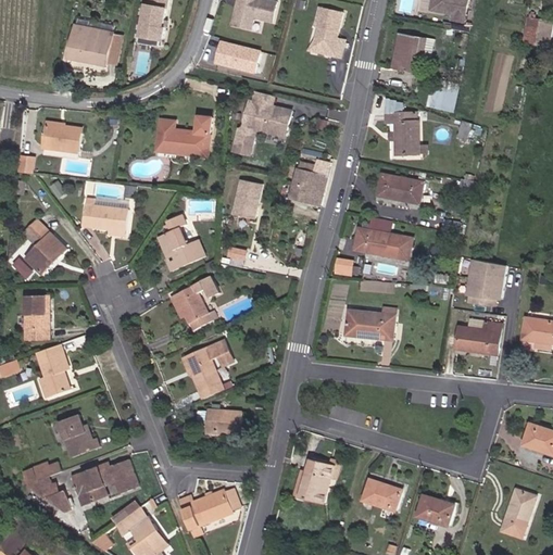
[(164,20),(167,0),(148,0),(148,4),(145,3),(139,35),(160,38),(163,39),(165,26),(163,26),(164,20)]
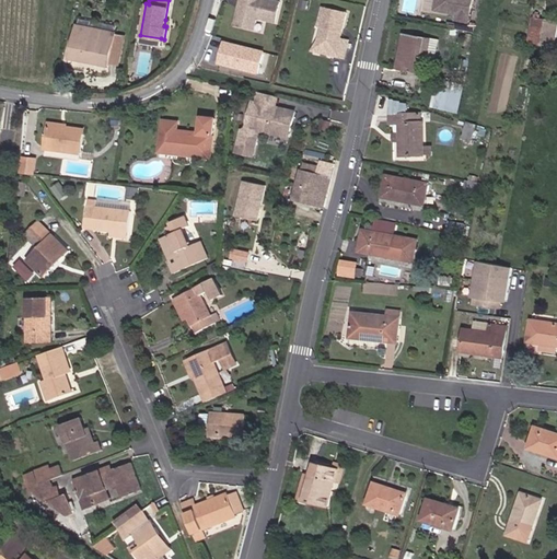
[(273,21),(278,1),(273,0),(238,0),(232,24),(252,28),(254,16),(273,21)]
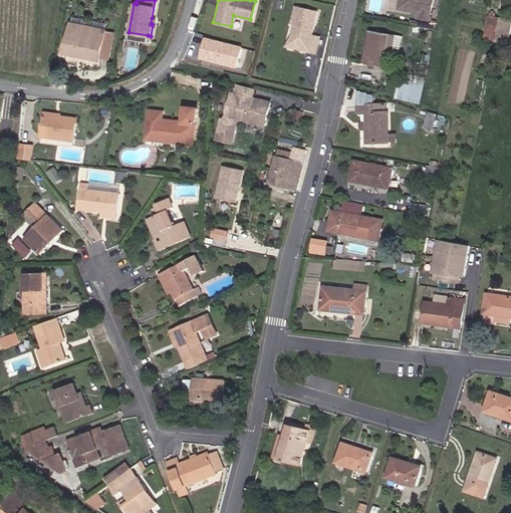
[(402,8),(399,4),(400,0),(398,0),(397,8),(410,11),(408,7),(406,9),(402,8)]
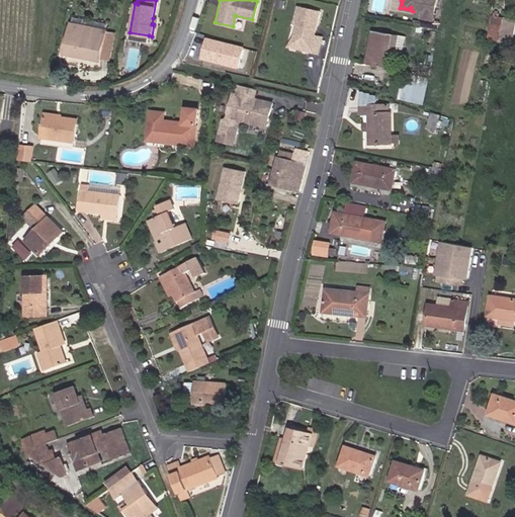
[(431,19),(434,0),(403,0),(402,4),(405,8),(409,9),(411,7),(413,11),(420,12),(419,17),(431,19)]
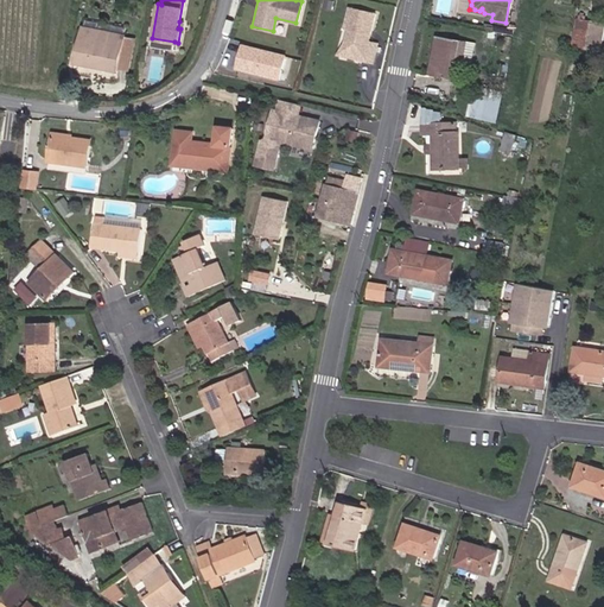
[(366,42),(373,14),(348,8),(343,26),(347,27),(343,44),(349,52),(362,56),(361,59),(370,62),(375,44),(366,42)]
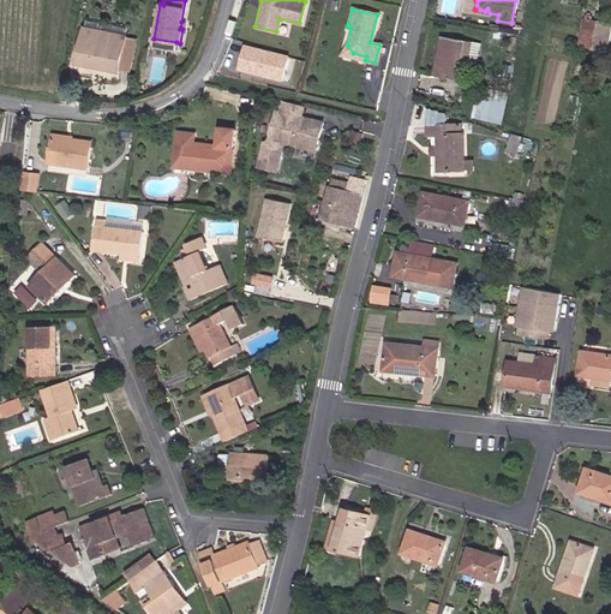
[(591,48),(595,22),(581,19),(580,30),(581,30),(577,46),(591,48)]
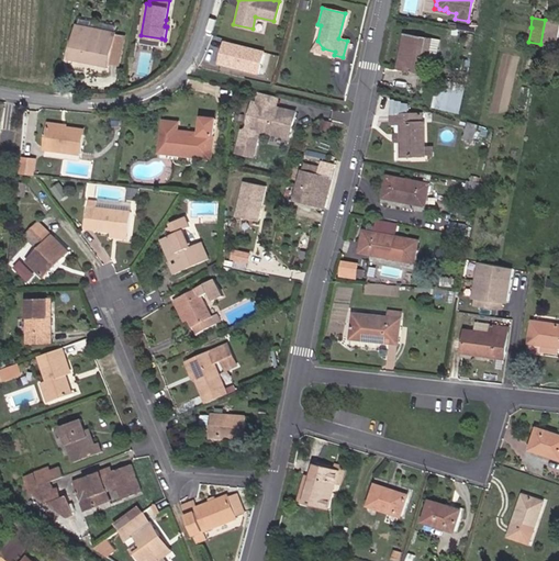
[(554,47),(558,23),(545,20),(540,44),(554,47)]
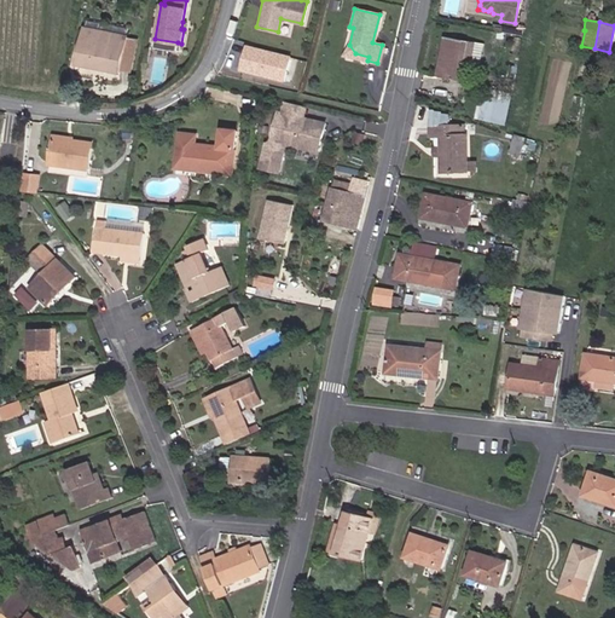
[(129,71),(135,39),(82,28),(76,63),(119,71),(119,70),(129,71)]
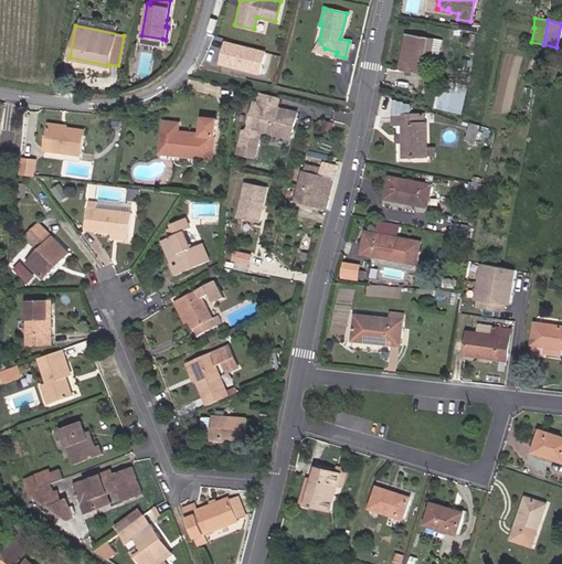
[(421,73),(424,55),(422,55),(425,36),(404,33),(401,51),(406,52),(403,70),(421,73)]
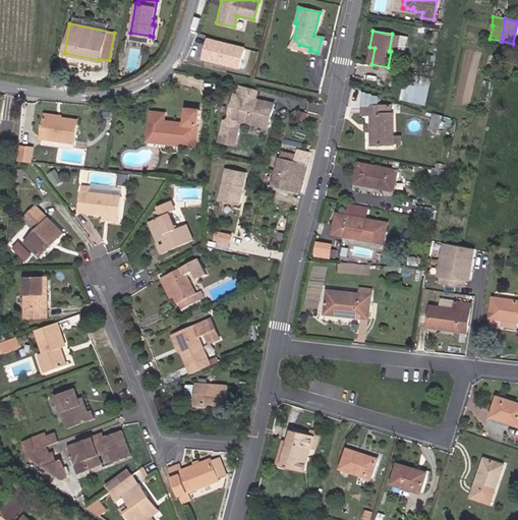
[(149,43),(150,36),(130,33),(129,40),(149,43)]
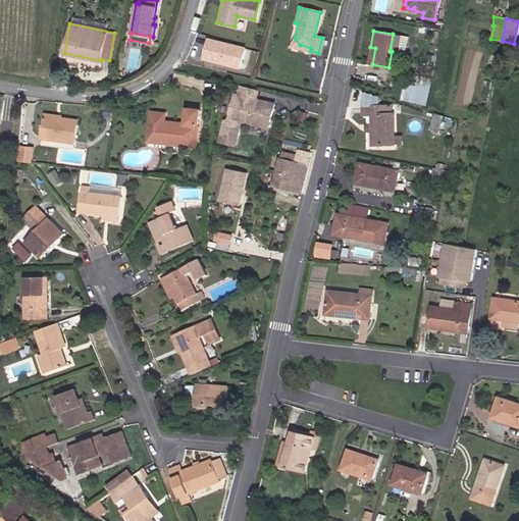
[(403,53),(406,37),(393,34),(390,51),(392,51),(403,53)]
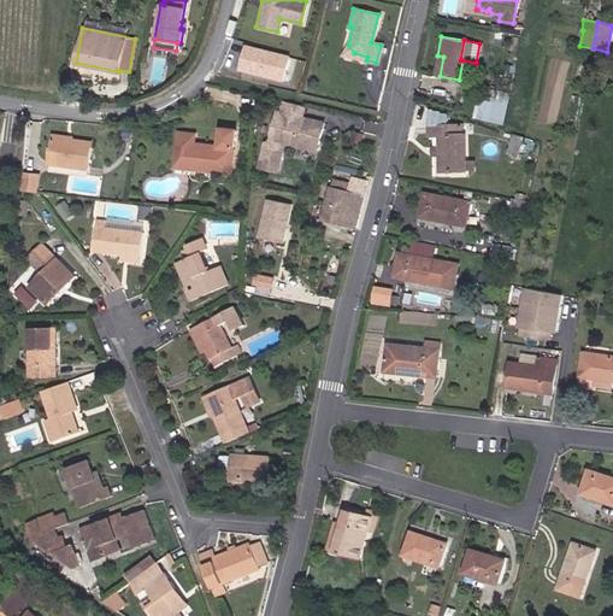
[(288,54),(240,44),(234,69),(282,80),(288,54)]
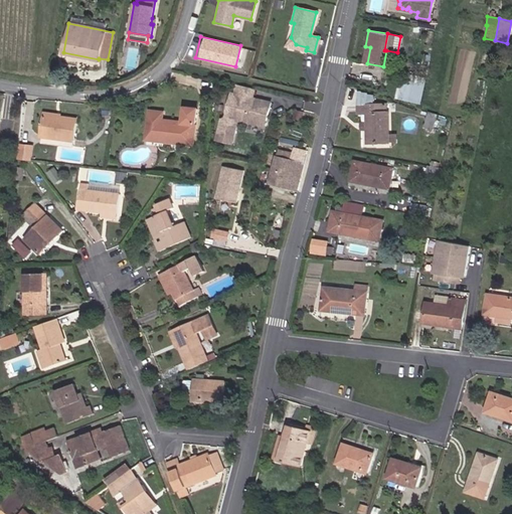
[(296,44),(291,37),(285,45),(306,50),(307,47),(296,44)]
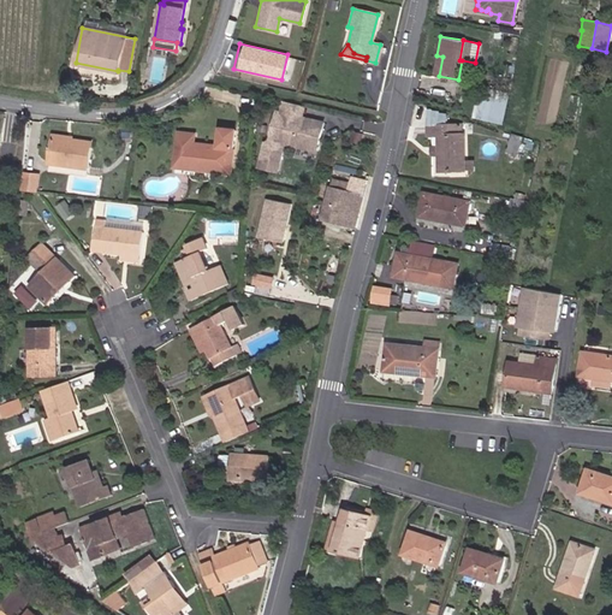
[(500,124),(507,93),(477,86),(470,117),(500,124)]
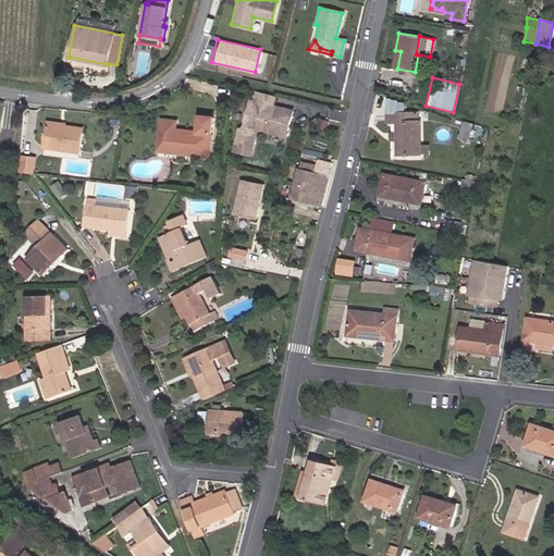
[(271,106),(274,95),(255,90),(253,101),(271,106)]
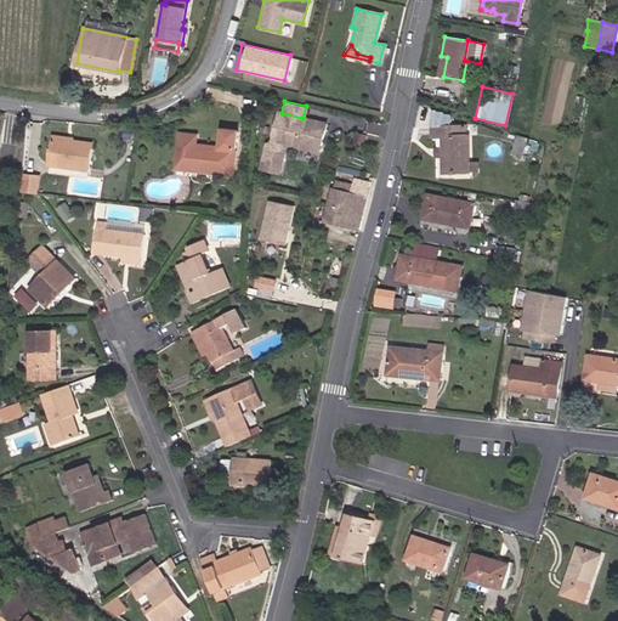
[(432,118),(434,109),(420,107),(419,117),(432,118)]
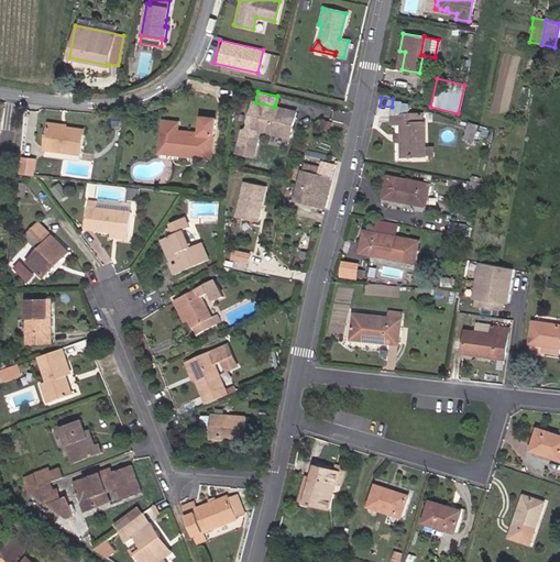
[(288,138),(294,111),(274,107),(255,102),(251,101),(244,130),(241,130),(235,152),(252,156),(257,133),(254,133),(255,130),(259,130),(288,138)]
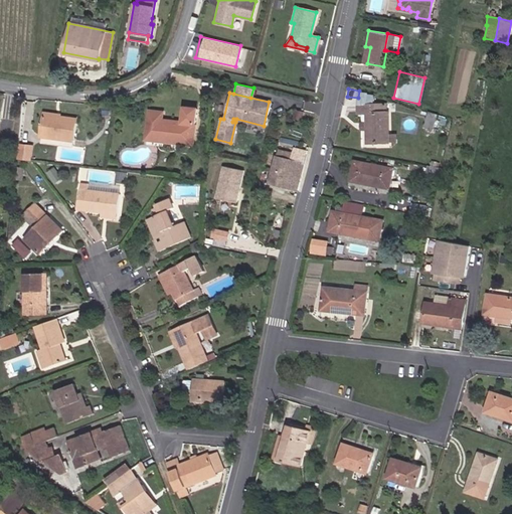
[(387,133),(386,112),(384,112),(384,104),(366,104),(358,105),(356,105),(356,113),(365,113),(365,123),(365,129),(366,143),(387,142),(387,133)]
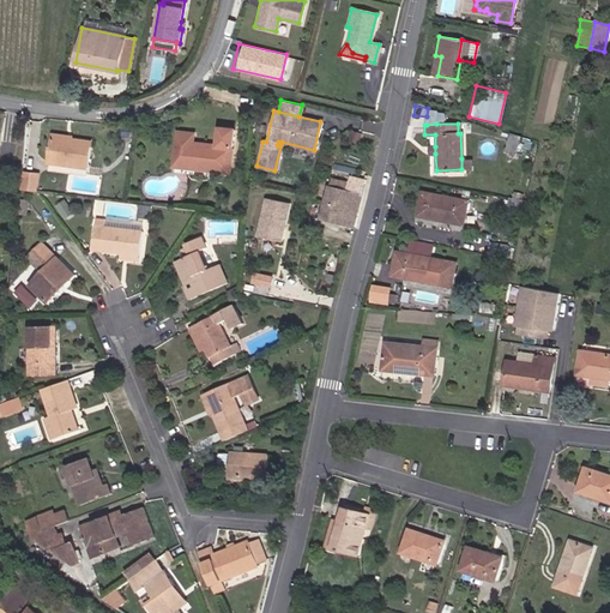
[(229,166),(234,130),(218,127),(216,145),(191,142),(192,133),(175,131),(171,166),(207,170),(209,163),(229,166)]
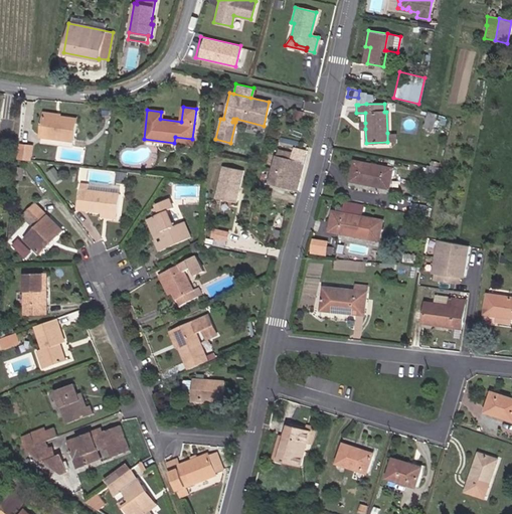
[(301,119),(302,111),(294,110),(292,117),(301,119)]
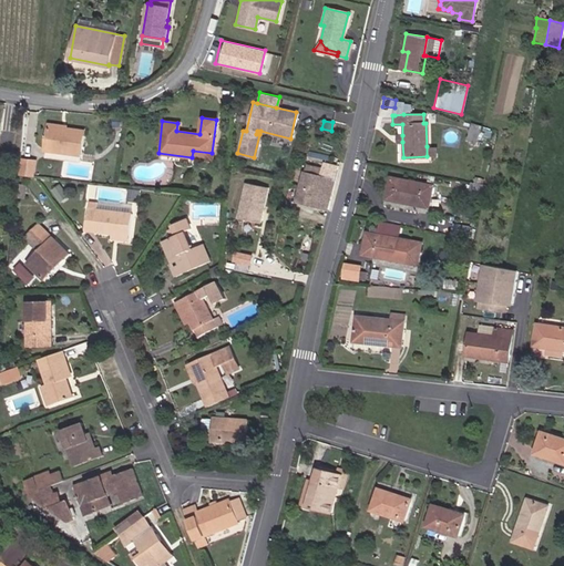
[(479,126),(470,123),(464,140),(474,143),(477,134),(479,126)]
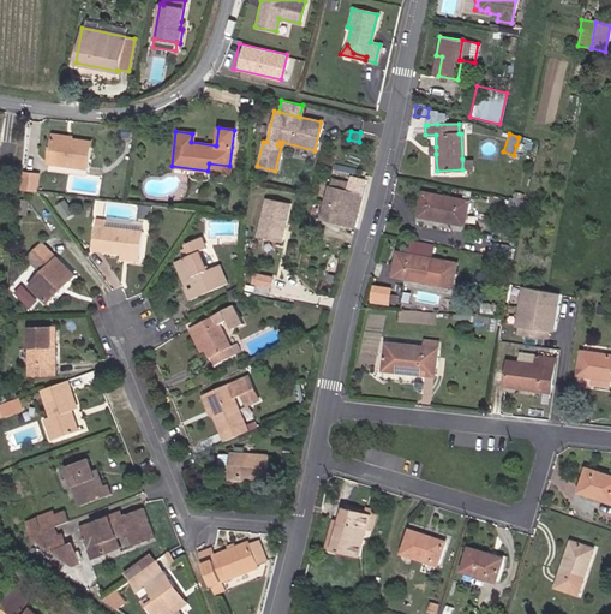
[(87,167),(90,141),(71,138),(51,136),(47,162),(87,167)]
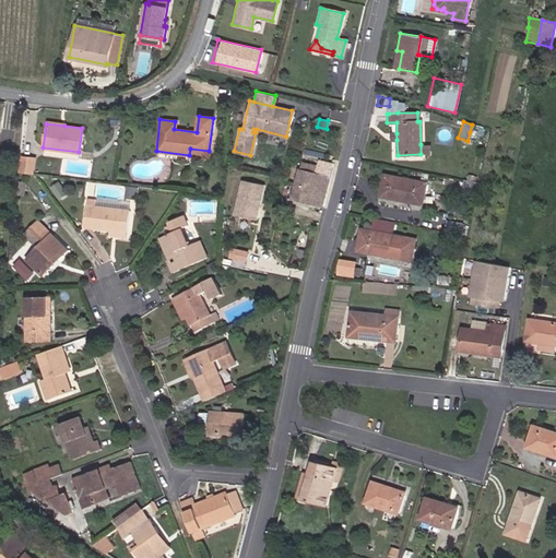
[(482,135),(483,129),(472,125),(470,132),(482,135)]
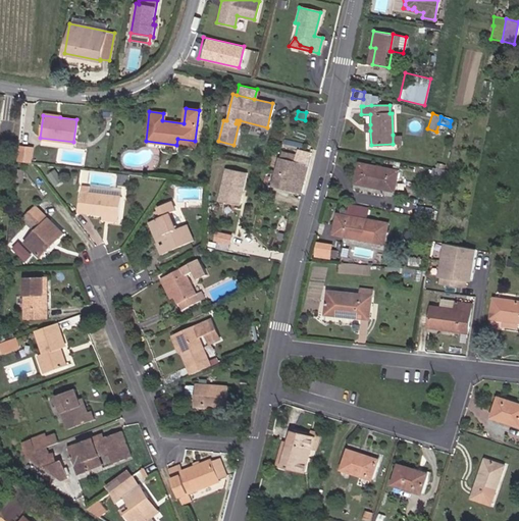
[(402,144),(401,135),(393,135),(393,144),(402,144)]
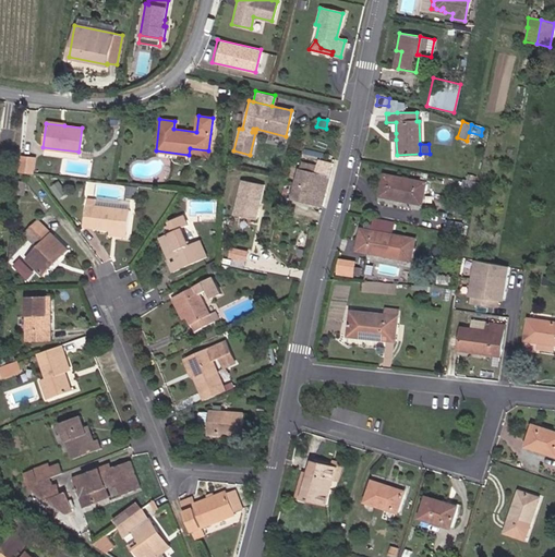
[(77,159),(79,152),(43,147),(41,155),(77,159)]
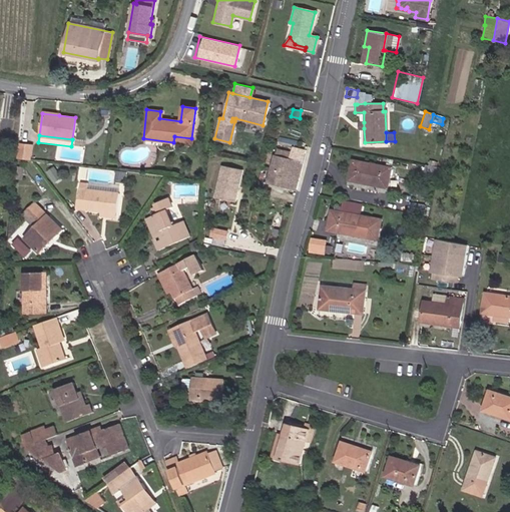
[(29,158),(30,145),(19,143),(17,156),(29,158)]
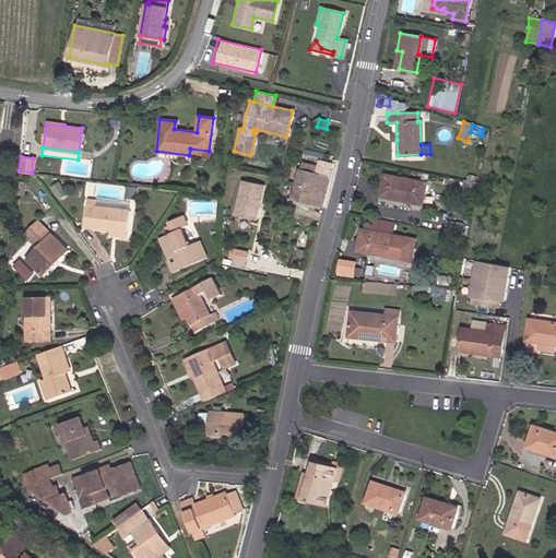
[(320,206),(331,164),(317,159),(316,166),(299,162),(290,199),(320,206)]
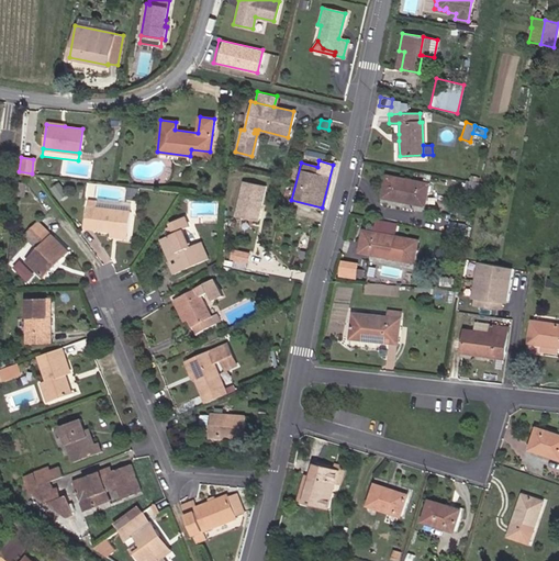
[(423,205),(427,183),(386,176),(381,197),(423,205)]
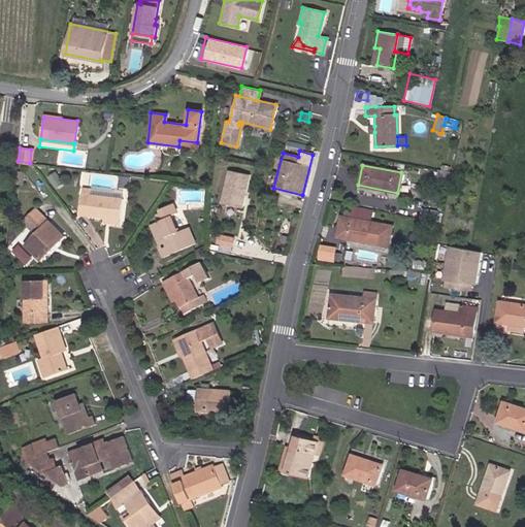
[(241,207),(249,174),(227,169),(220,202),(241,207)]
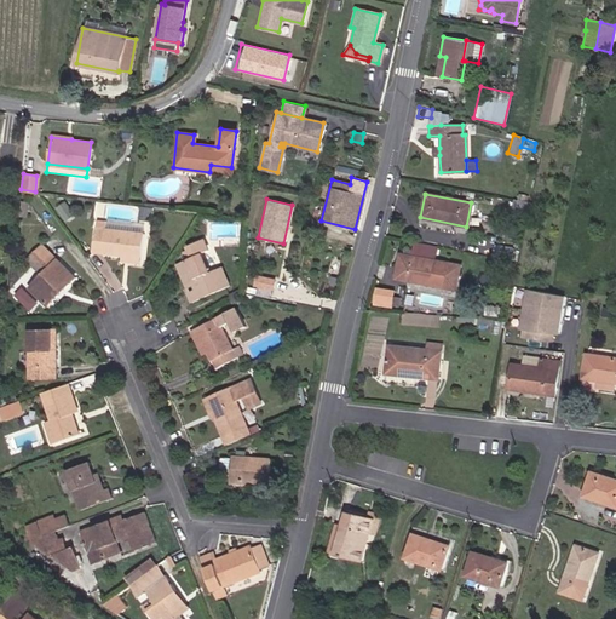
[(527,208),(528,201),(512,199),(510,206),(527,208)]
